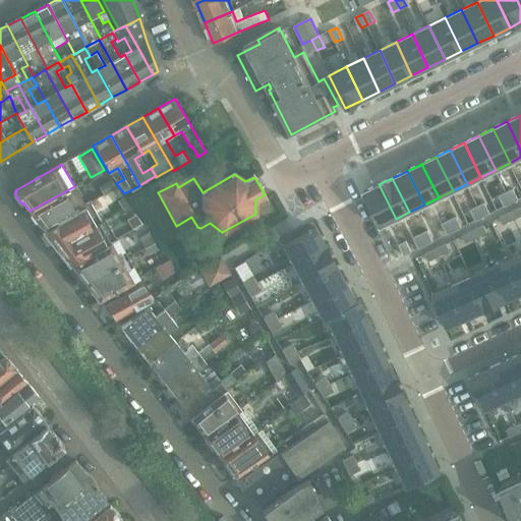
[(116,189),(110,180),(100,187),(105,195),(116,189)]
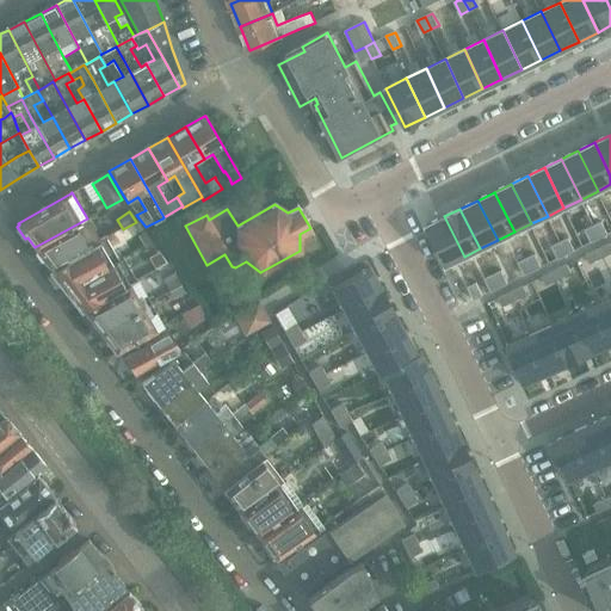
[(444,216),(426,224),(446,265),(464,257),(444,216)]
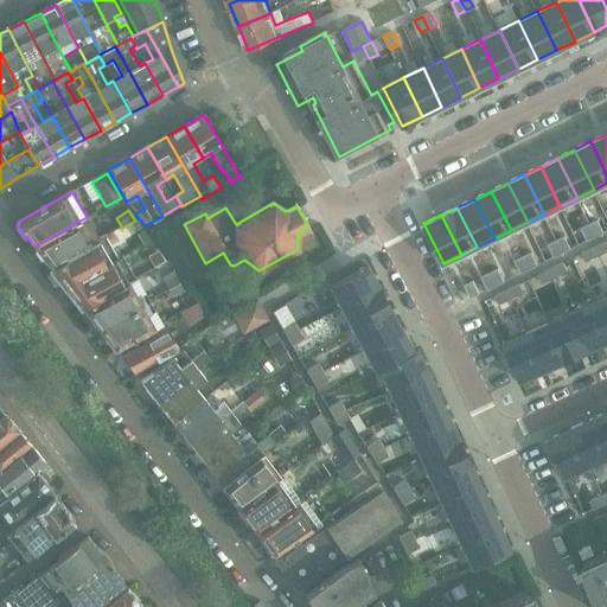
[(87,217),(34,246),(50,266),(98,238),(100,238),(87,217)]
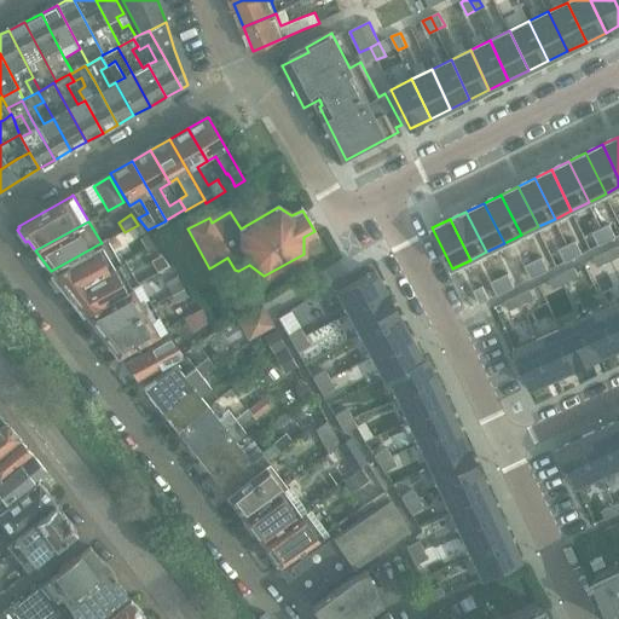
[(611,224),(602,229),(608,242),(617,238),(611,224)]
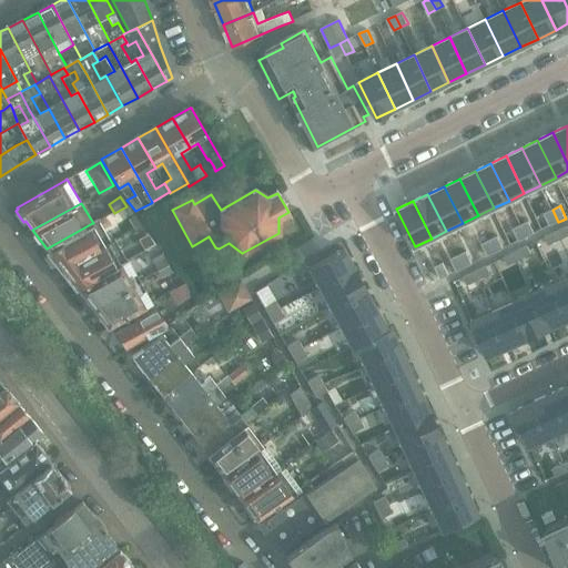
[(553,210),(545,213),(550,225),(558,222),(553,210)]
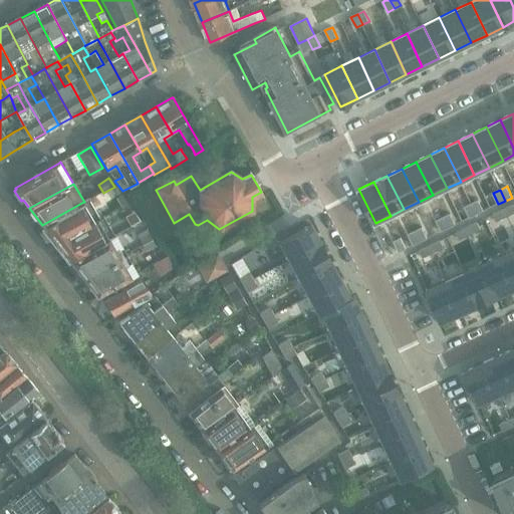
[(119,196),(106,203),(110,212),(111,213),(121,208),(124,206),(119,196)]
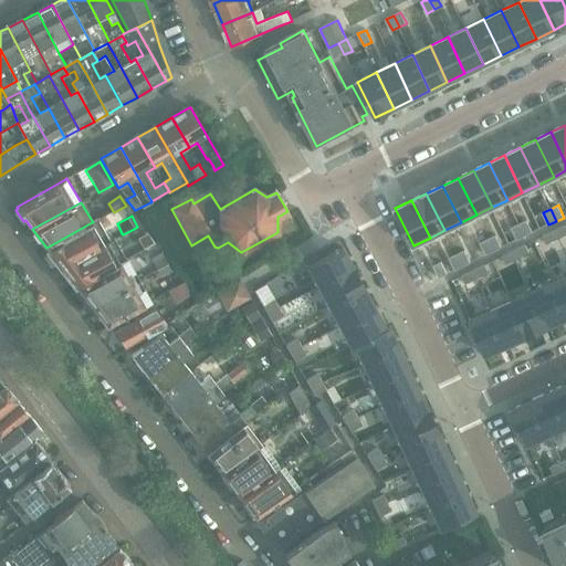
[(92,222),(46,248),(63,268),(111,241),(109,240),(98,219),(93,222),(92,222)]
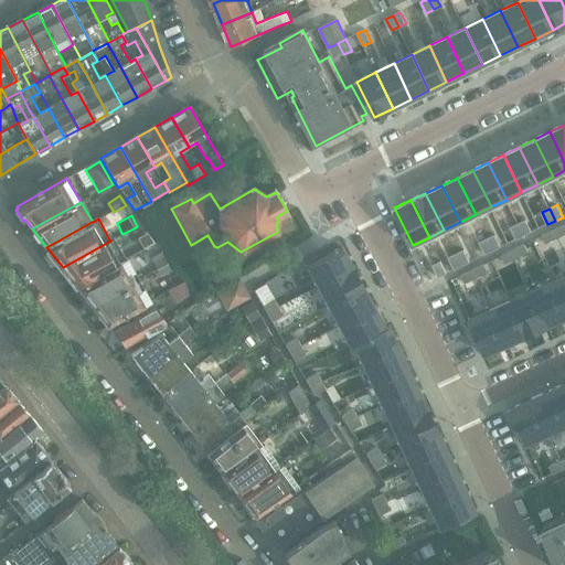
[(526,220),(519,224),(524,236),(532,232),(526,220)]
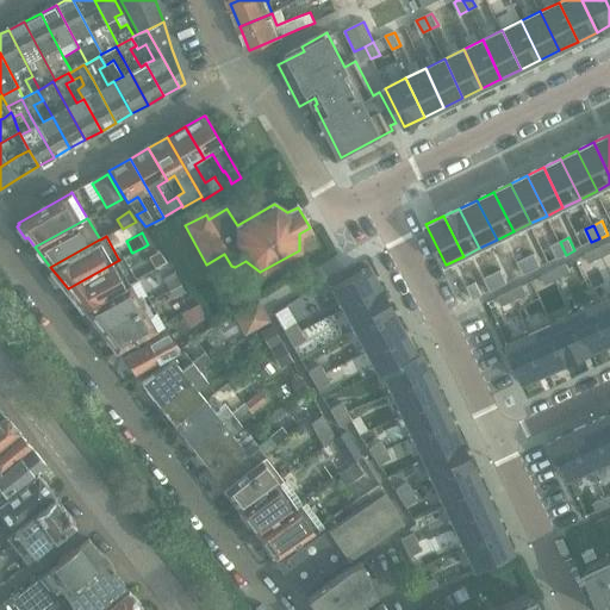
[(167,262),(151,242),(148,244),(144,247),(156,268),(167,262)]
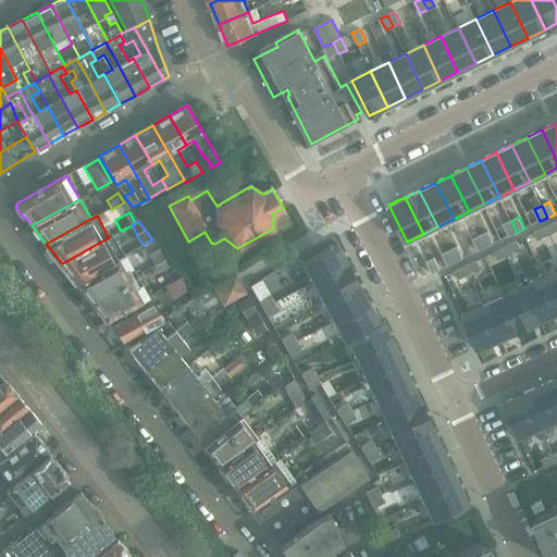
[(511,221),(504,224),(509,236),(517,233),(511,221)]
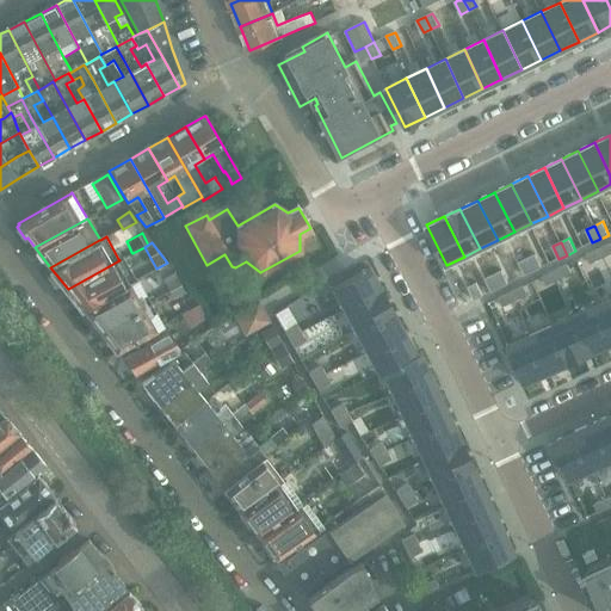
[(610,242),(610,244),(598,250),(603,258),(610,253),(610,242)]
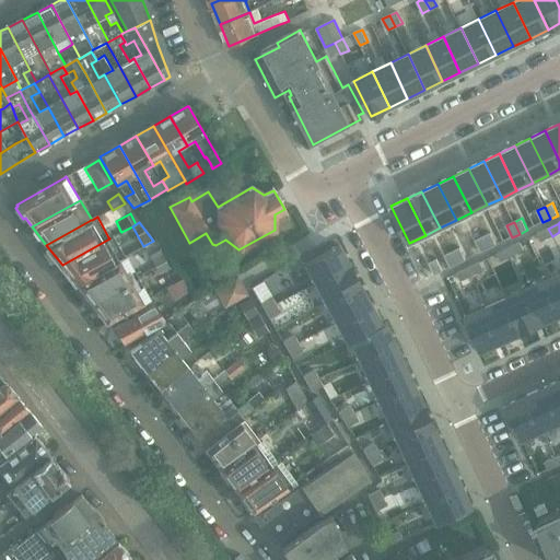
[(548,229),(536,234),(540,242),(552,236),(548,229)]
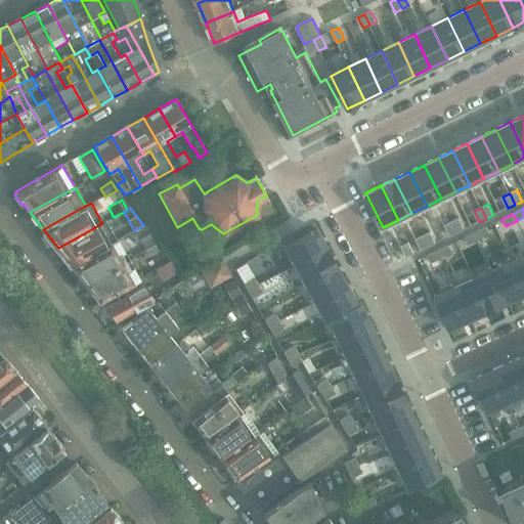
[(460,218),(452,221),(457,232),(465,229),(460,218)]
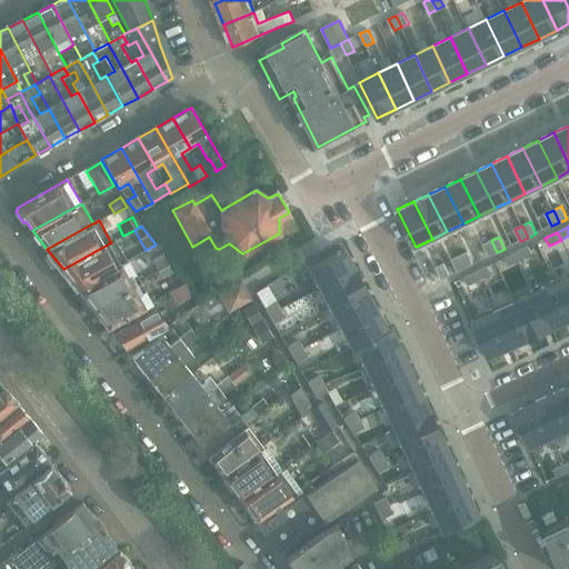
[(111,242),(63,269),(78,288),(127,261),(115,240),(111,242)]
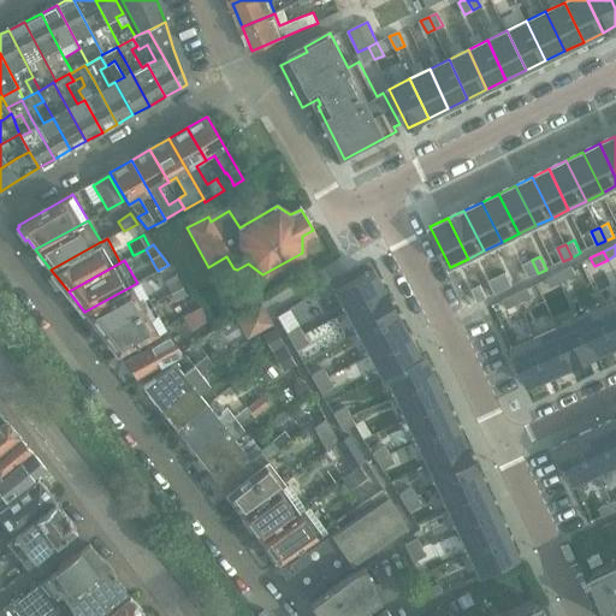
[(532,260),(523,265),(529,278),(538,273),(532,260)]
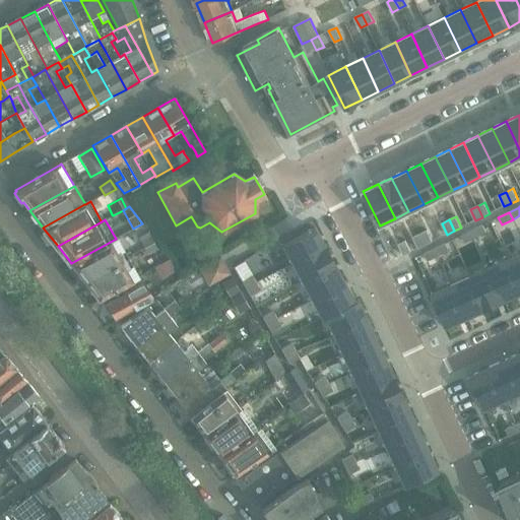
[(482,225),(472,231),(475,238),(486,233),(482,225)]
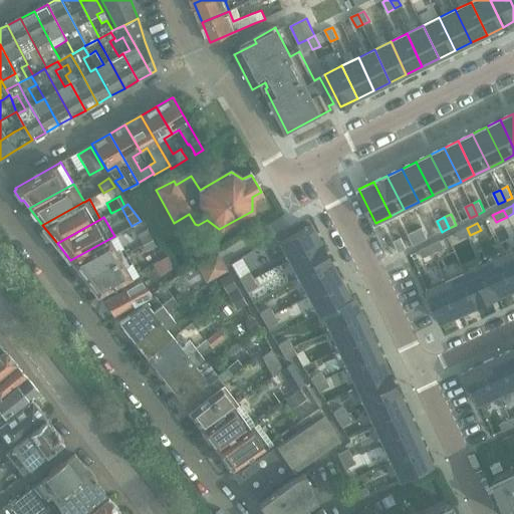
[(310,225),(279,242),(289,260),(320,243),(310,225)]
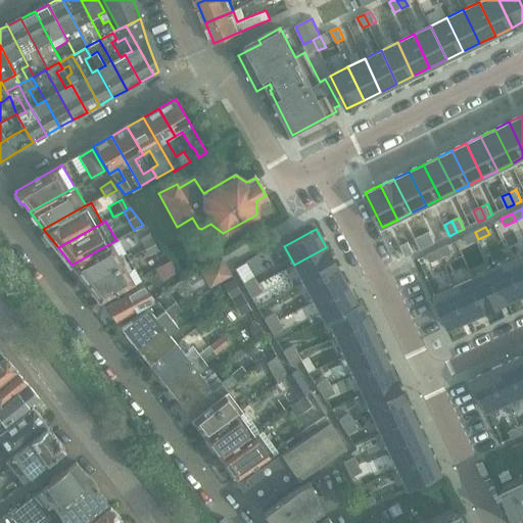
[(430,231),(422,235),(427,246),(435,242),(430,231)]
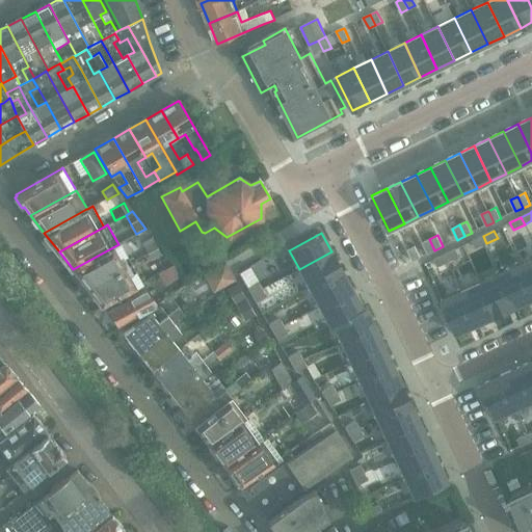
[(483,236),(472,241),(475,248),(486,243),(483,236)]
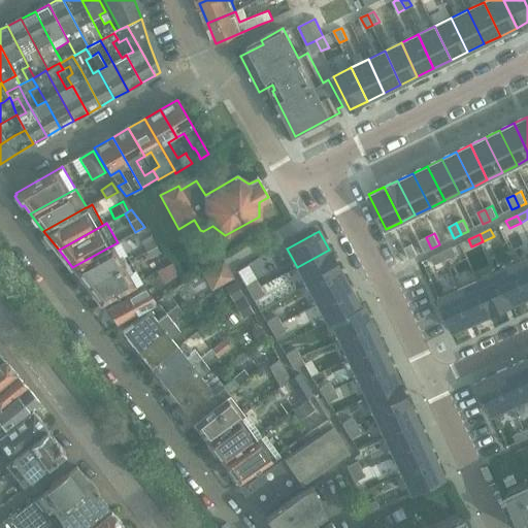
[(426,237),(420,240),(425,252),(431,249),(426,237)]
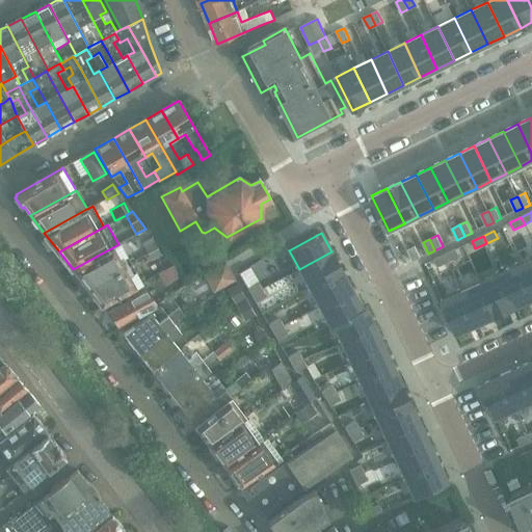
[(158,248),(154,241),(143,247),(148,254),(158,248)]
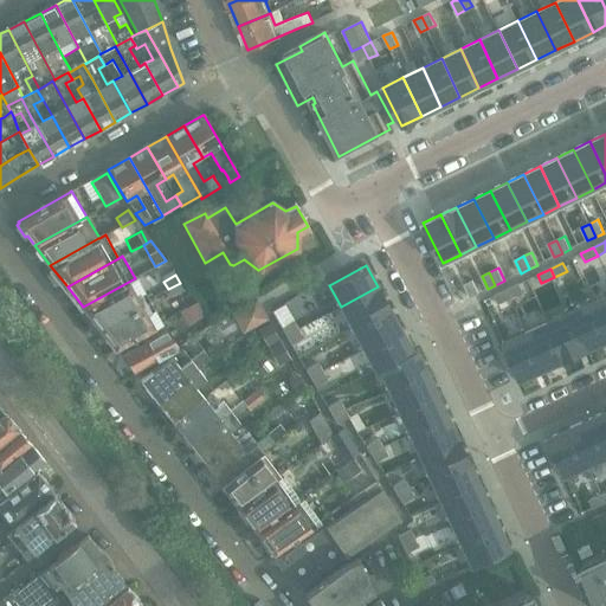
[(135,278),(83,307),(84,308),(102,329),(149,301),(136,277),(135,278)]
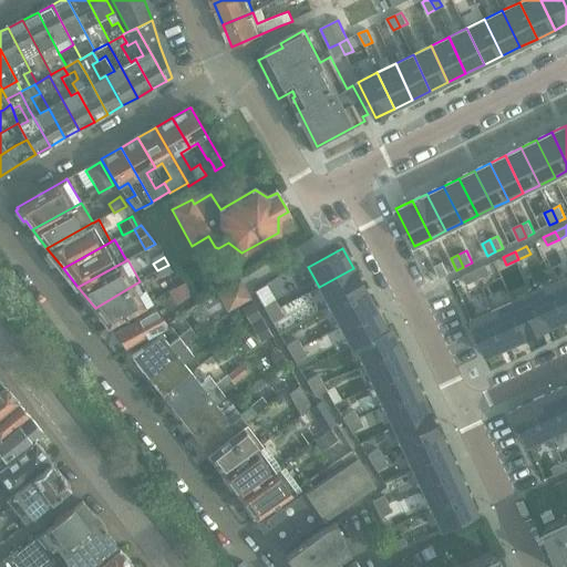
[(442,263),(435,267),(441,278),(449,274),(447,272),(442,263)]
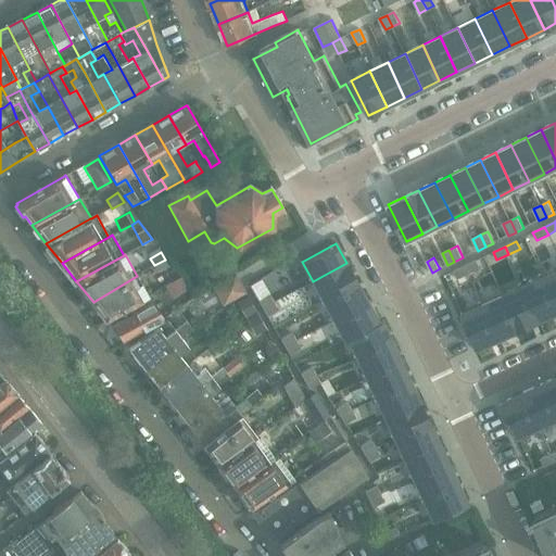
[(168,266),(165,260),(154,265),(159,273),(168,266)]
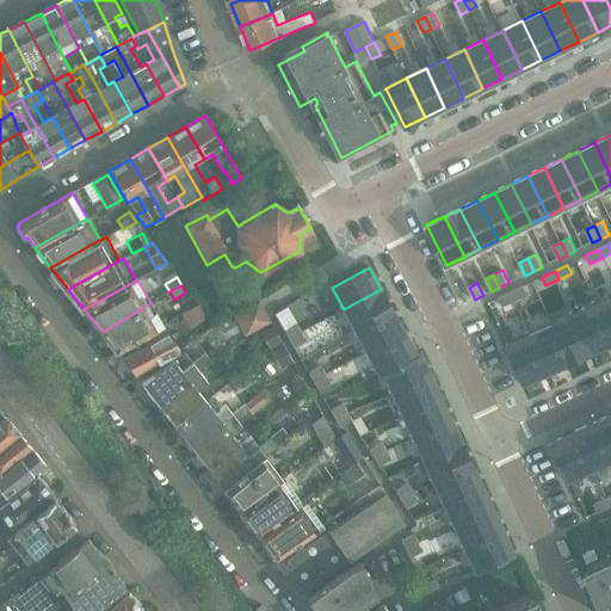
[(524,287),(511,292),(516,301),(528,295),(524,287)]
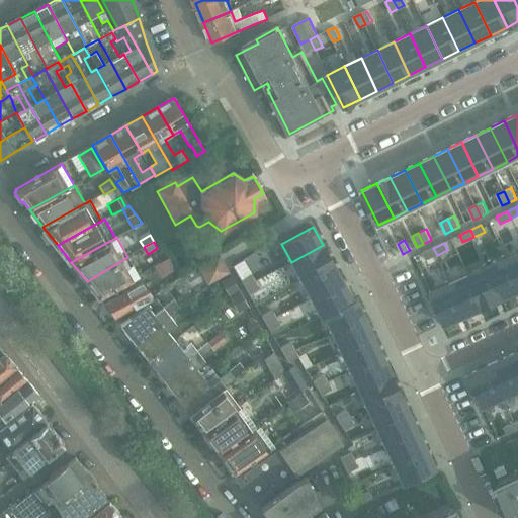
[(323,245),(291,262),(301,280),(333,263),(323,245)]
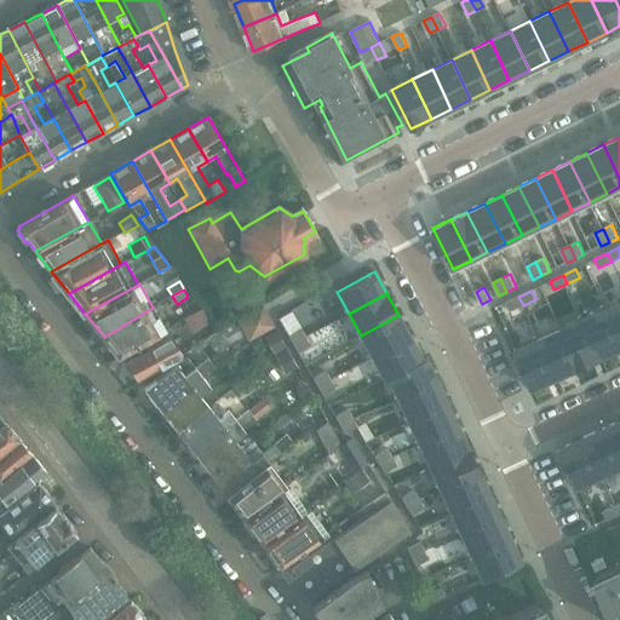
[(518,297),(505,303),(510,311),(523,305),(518,297)]
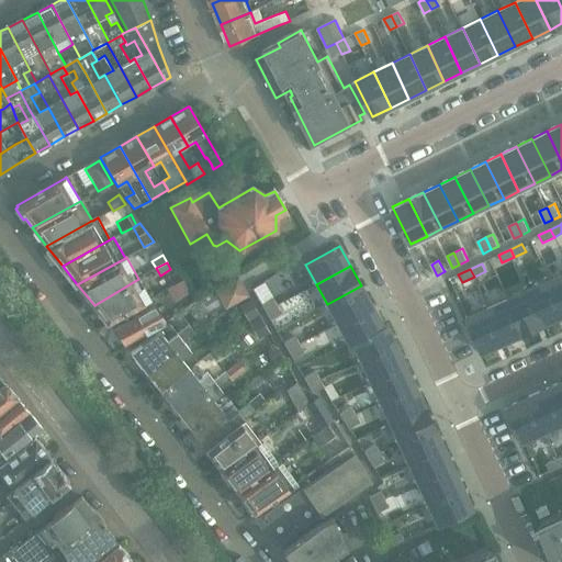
[(561,273),(549,280),(561,308),(561,273)]
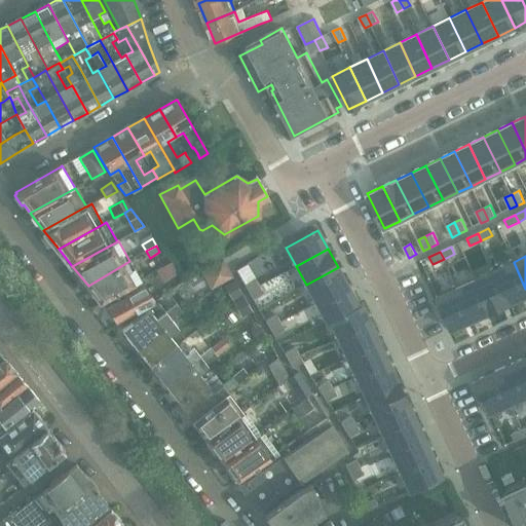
[(230,276),(221,260),(201,271),(211,288),(230,276)]
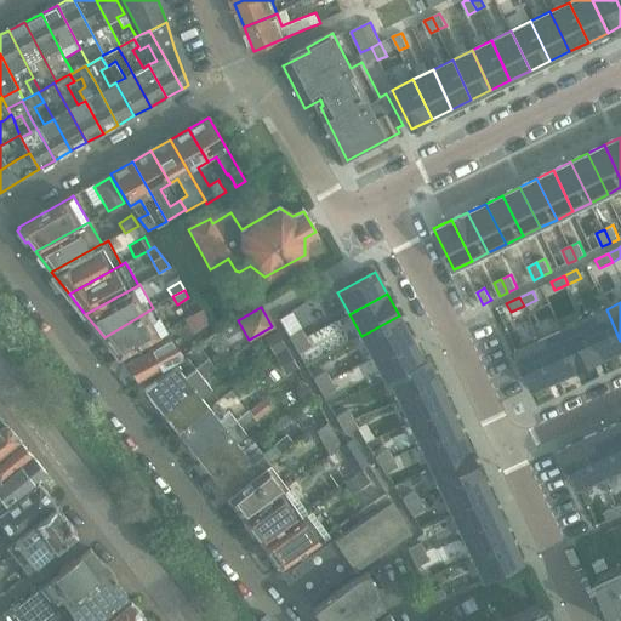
[(153,308),(104,337),(119,355),(166,331),(153,308)]
